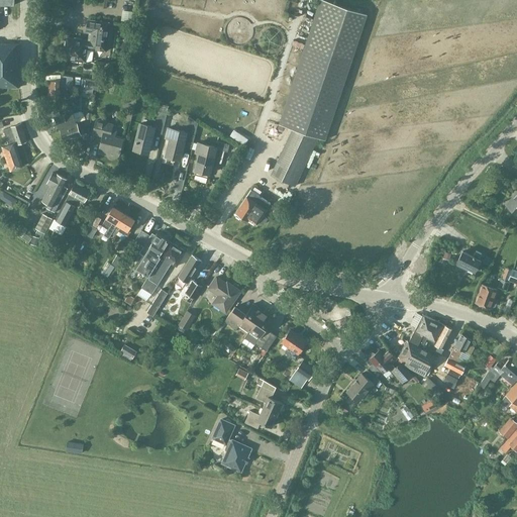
[(324,0),(319,0),(305,45),(280,124),(301,131),(278,179),(294,186),(318,138),(325,141),(351,61),(367,14),(324,0)]
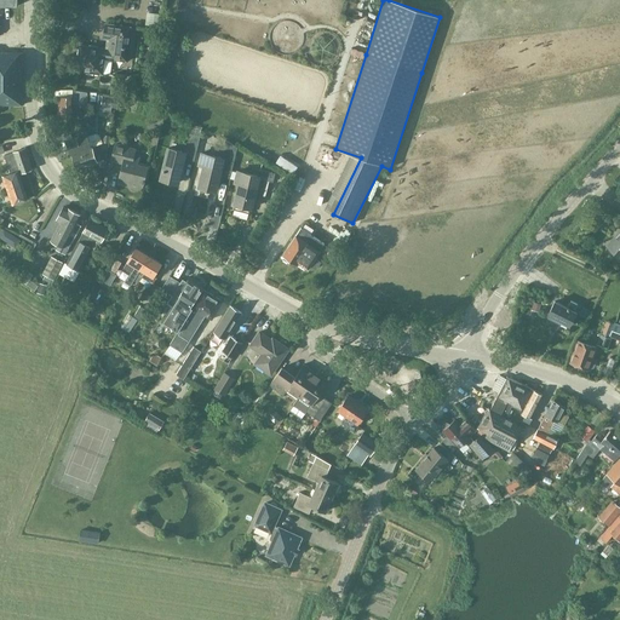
[(91,50),(81,49),(79,74),(103,76),(104,61),(127,63),(131,29),(104,26),(102,40),(108,41),(107,51),(97,50),(98,49),(91,49),(91,50)]
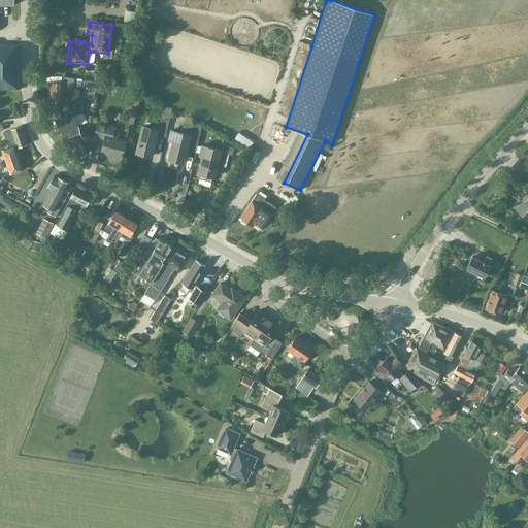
[(0,88),(21,89),(20,43),(0,43),(0,88)]
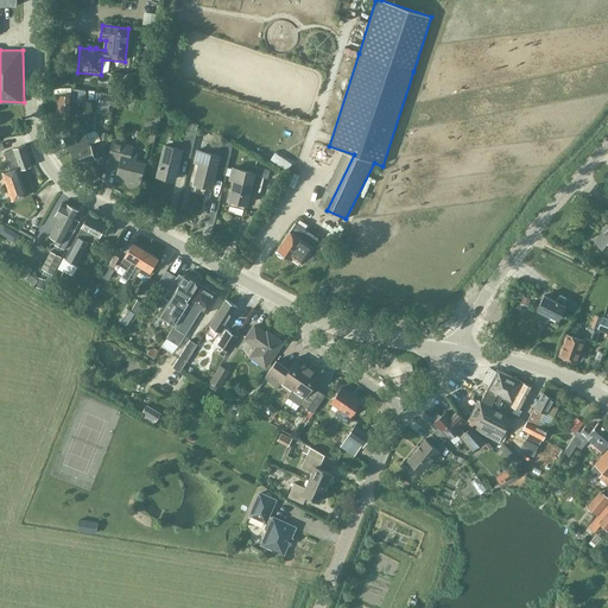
[(86,90),(71,88),(71,94),(58,95),(58,116),(73,116),(73,103),(86,102),(86,90)]
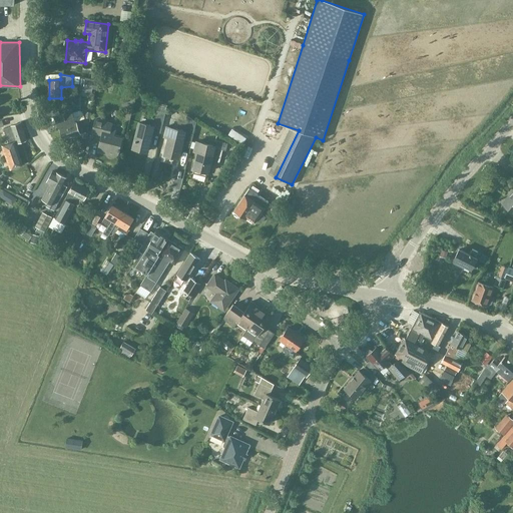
[(93,80),(84,79),(83,88),(92,89),(93,80)]
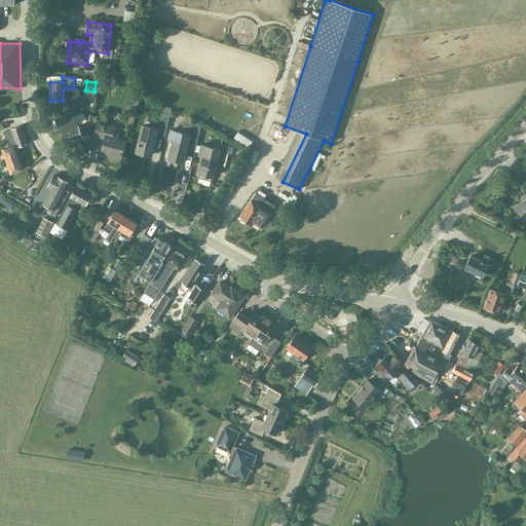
[(61,117),(55,119),(60,132),(77,125),(86,121),(85,117),(83,115),(81,114),(79,114),(74,116),(72,113),(71,111),(65,110),(60,112),(61,117)]
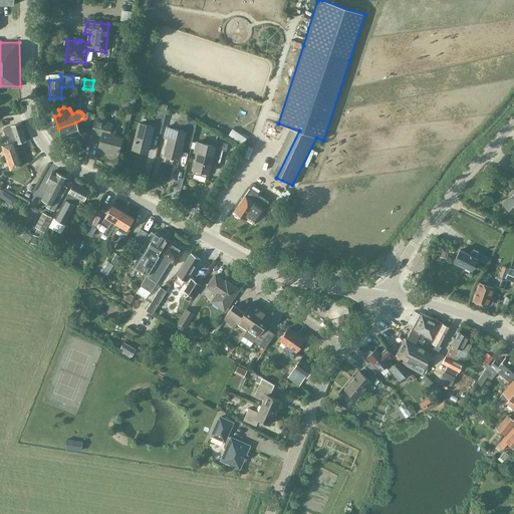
[(157,111),(155,119),(153,126),(140,123),(134,150),(147,153),(152,135),(161,137),(166,113),(157,111)]
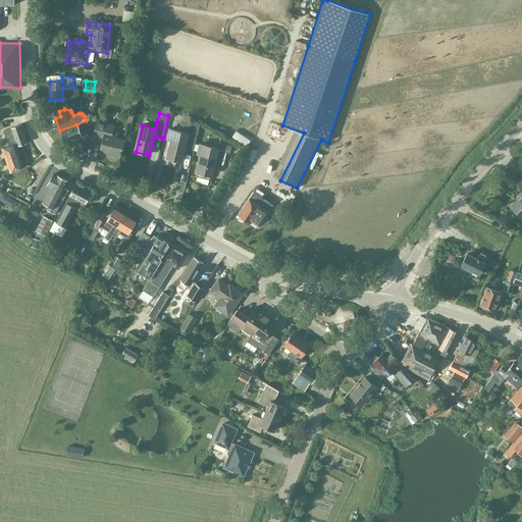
[(172,142),(167,159),(181,162),(185,150),(186,149),(188,149),(188,150),(194,152),(196,144),(197,140),(200,128),(201,124),(191,119),(190,125),(187,135),(170,131),(168,141),(172,142)]
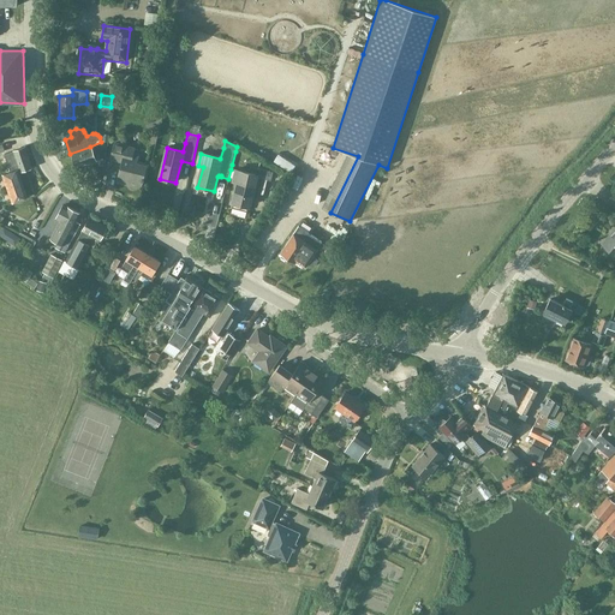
[(139,189),(144,168),(135,166),(137,157),(131,156),(133,150),(114,145),(109,161),(120,163),(115,183),(139,189)]
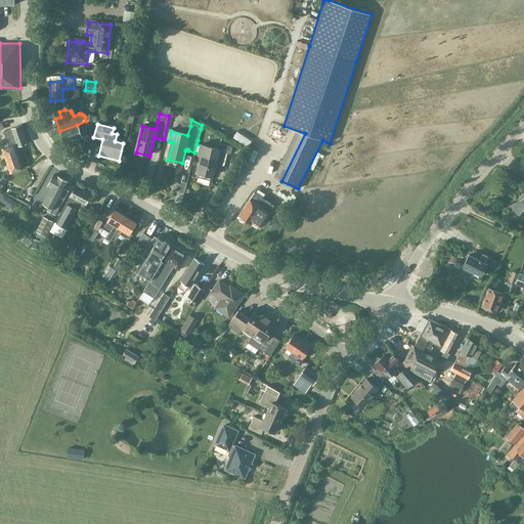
[(22,125),(12,129),(3,132),(8,146),(17,143),(18,145),(28,141),(22,125)]
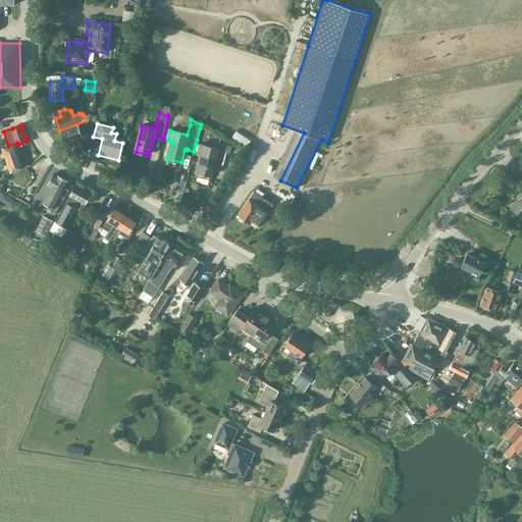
[(76,124),(59,131),(64,144),(65,143),(65,145),(67,146),(71,144),(72,142),(72,141),(82,137),(76,124)]
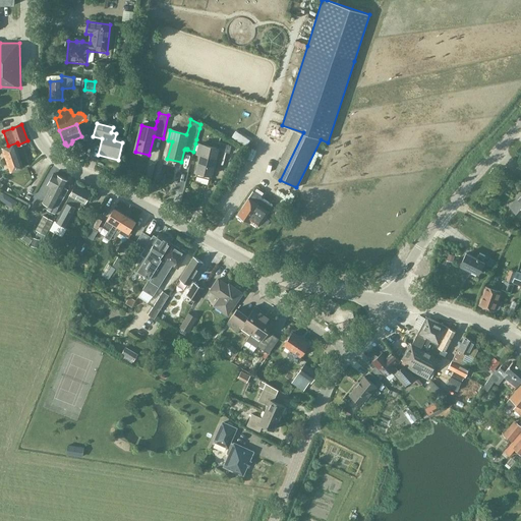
[(195,143),(193,152),(198,153),(197,155),(199,156),(196,172),(197,172),(196,176),(198,177),(210,179),(210,175),(211,175),(214,164),(214,162),(217,162),(217,163),(223,165),(226,152),(229,153),(230,149),(231,147),(218,143),(217,146),(217,148),(199,143),(199,146),(195,143)]
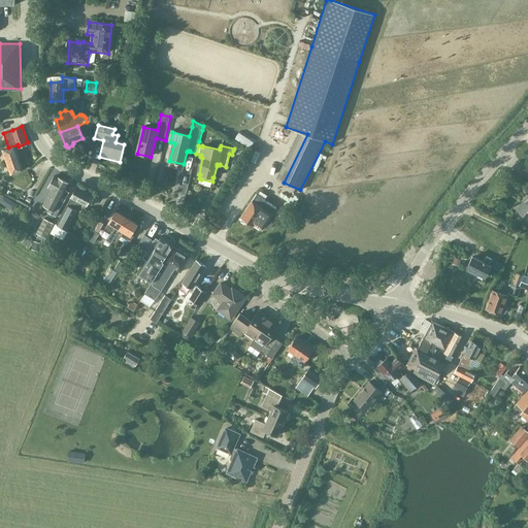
[(14,146),(9,149),(2,152),(11,173),(23,169),(14,146)]
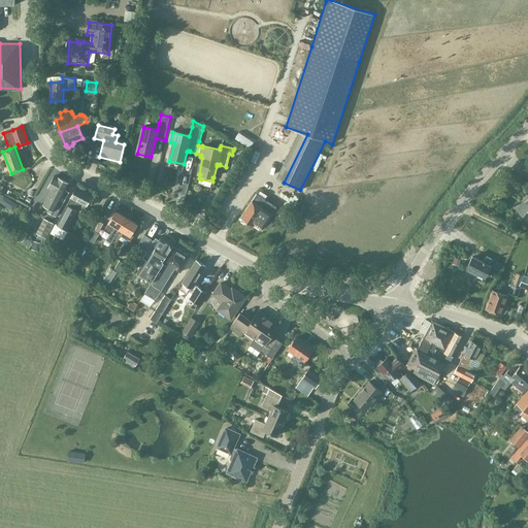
[(51,190),(50,191),(60,197),(61,196),(65,198),(67,193),(64,191),(68,184),(57,177),(57,178),(53,176),(46,188),(51,190)]
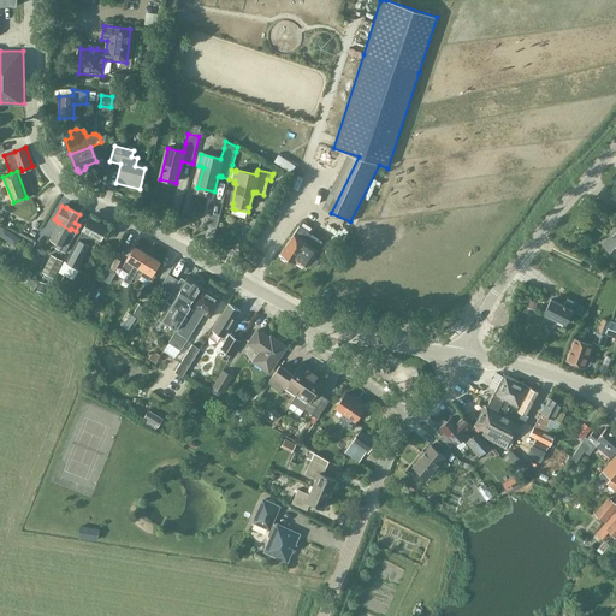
[(98,243),(100,240),(107,227),(90,218),(66,262),(64,261),(58,272),(73,280),(80,268),(89,249),(93,252),(98,243)]
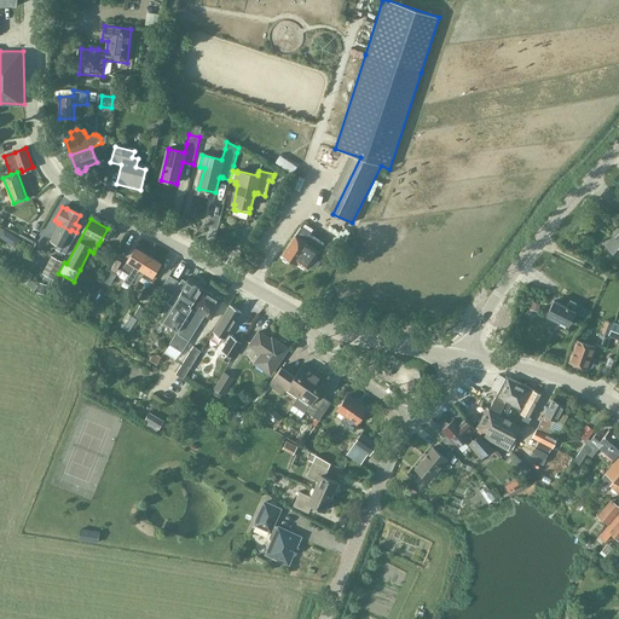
[(68,237),(70,231),(58,224),(48,241),(57,244),(55,250),(63,255),(71,239),(68,237)]
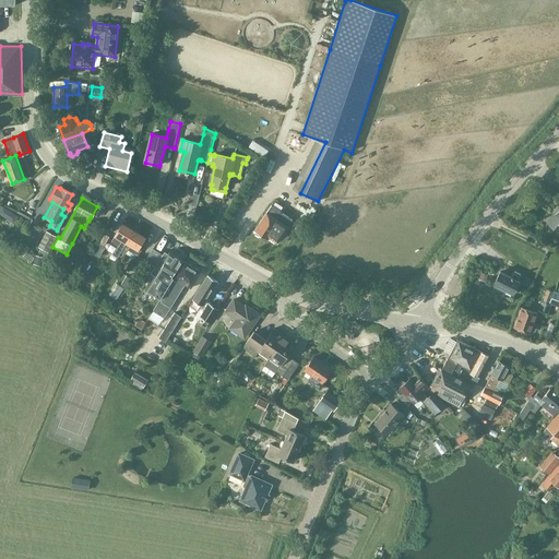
[(0,205),(0,214),(2,216),(6,215),(9,210),(2,205),(2,206),(0,205)]
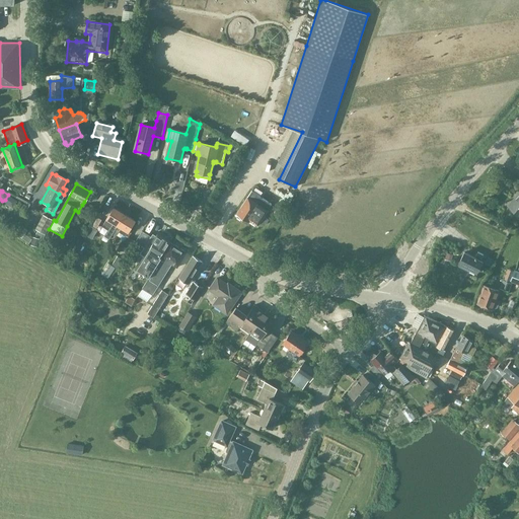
[(518,194),(508,207),(518,216),(518,194)]
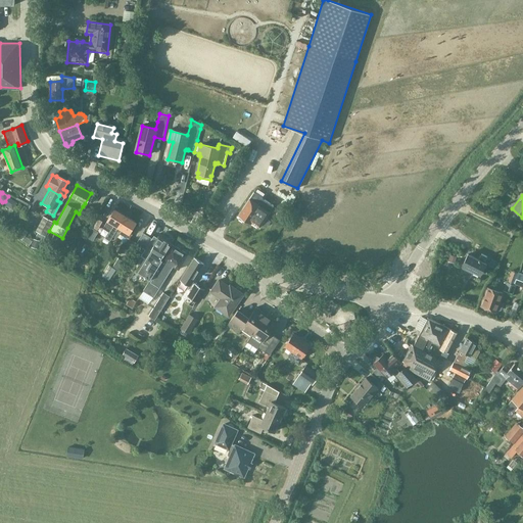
[(267,230),(271,224),(266,221),(274,209),(253,196),(239,217),(259,230),(263,227),(267,230)]
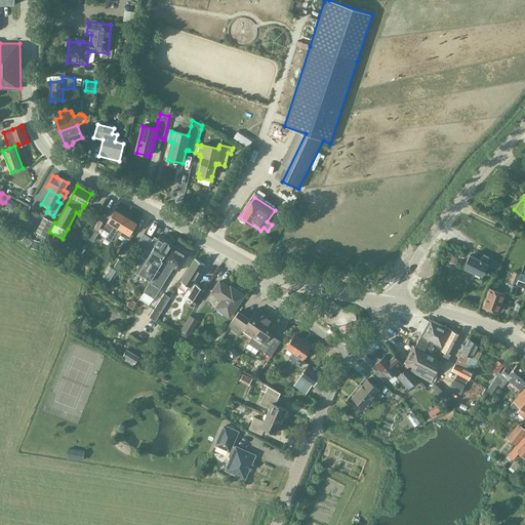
[(108,221),(105,227),(111,230),(106,239),(110,242),(113,238),(112,238),(118,228),(125,217),(114,211),(108,221)]
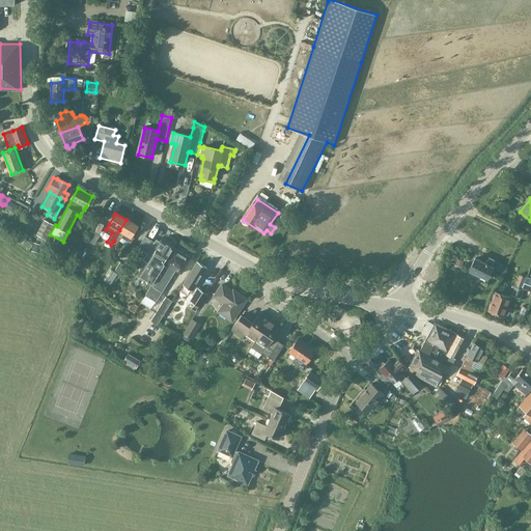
[(44,243),(46,240),(46,241),(53,225),(44,220),(35,234),(38,236),(36,240),(44,243)]
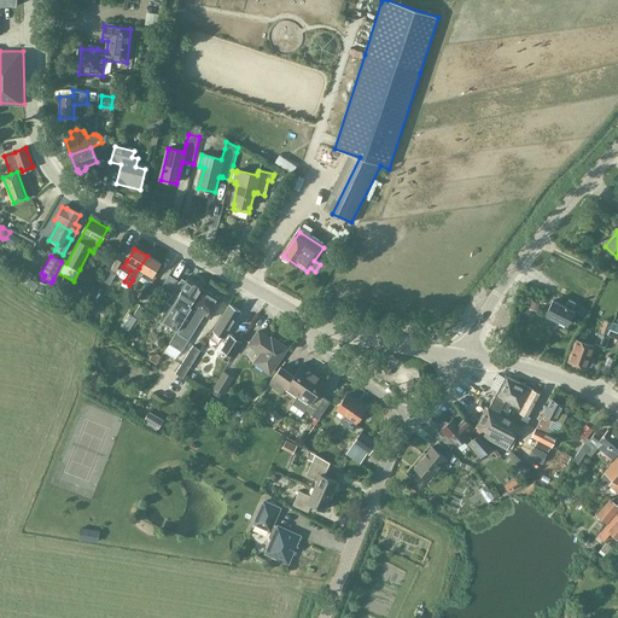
[(139,268),(132,280),(133,280),(138,283),(141,275),(149,280),(151,277),(159,263),(147,256),(139,268)]
